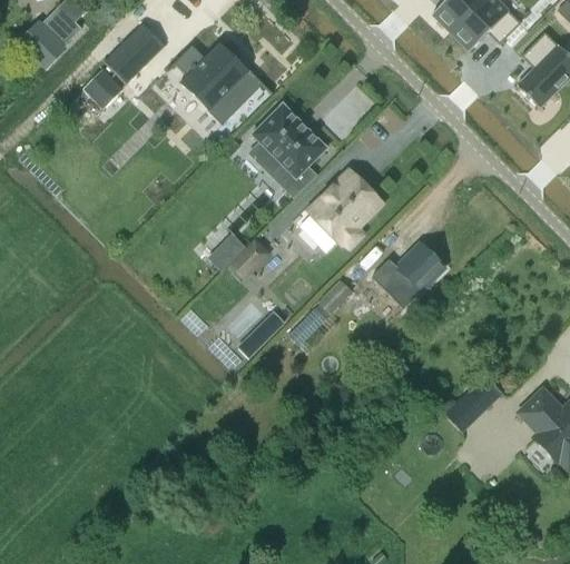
[(441,0),(431,11),(449,30),(479,0),(441,0)]
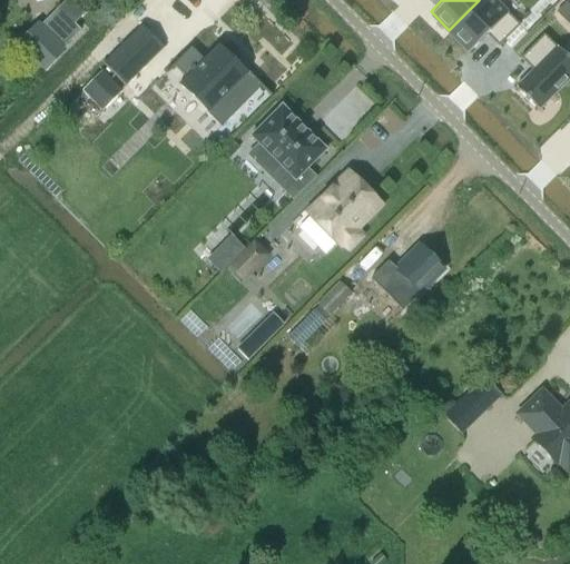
[(479,0),(449,30),(468,49),(487,30),(498,42),(519,21),(498,0),(479,0)]
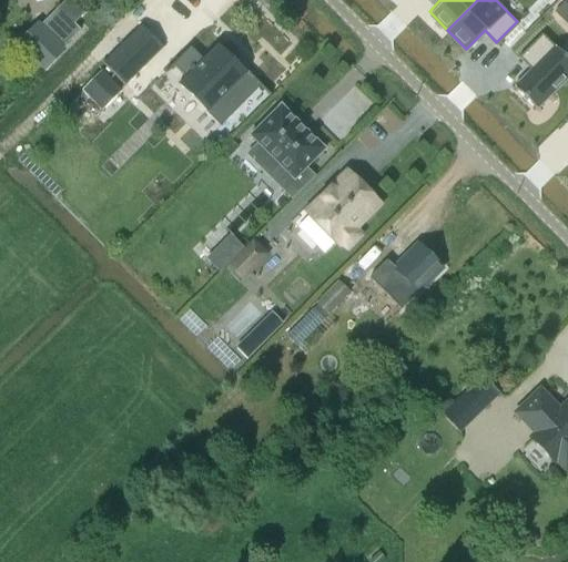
[(41,21),(62,43),(80,26),(59,4),(41,21)]
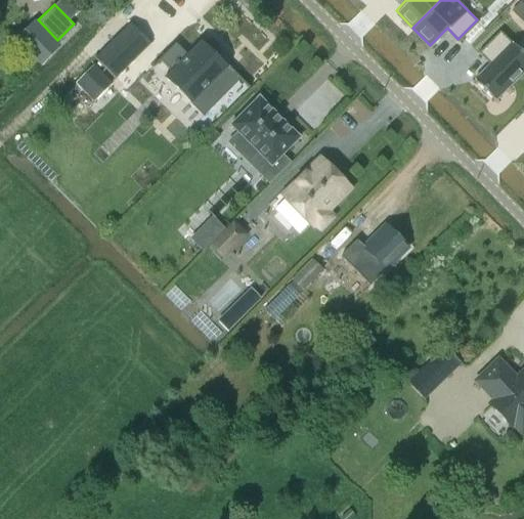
[(35,16),(14,37),(41,62),(60,43),(57,40),(38,19),(35,16)]
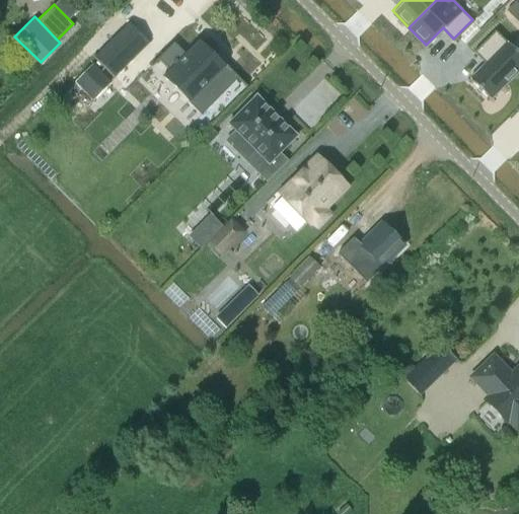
[(126,23),(91,58),(113,78),(147,44),(126,23)]
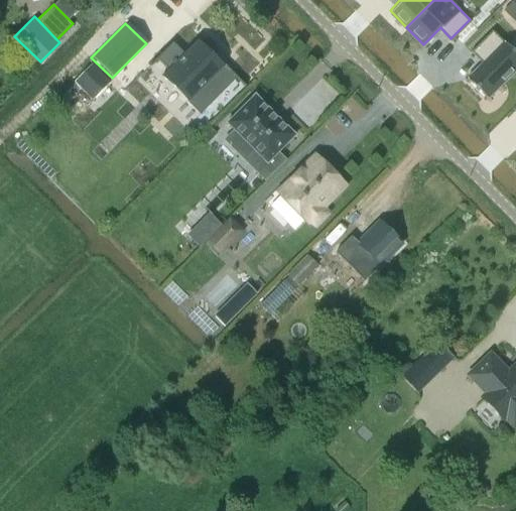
[(482,60),(467,76),(487,96),(515,67),(515,50),(492,27),(471,48),(482,60)]
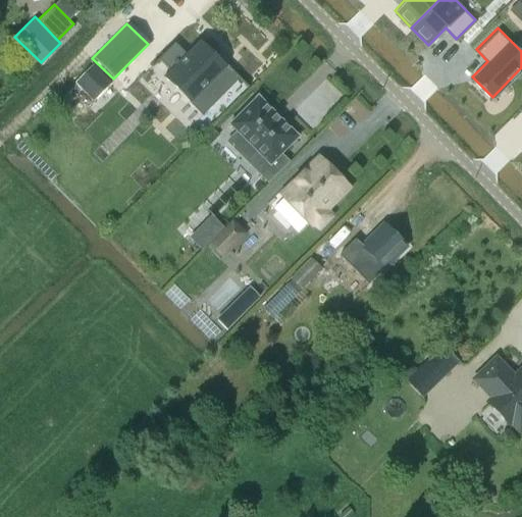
[(174,40),(158,56),(169,66),(163,73),(202,111),(240,73),(228,62),(226,64),(200,38),(187,51),(174,40)]
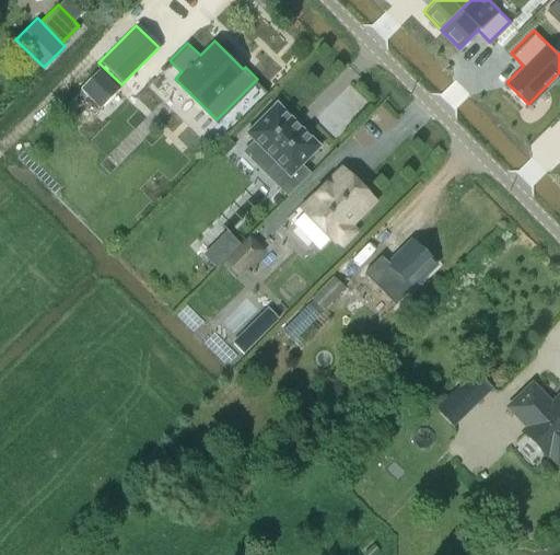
[(242,148),(287,194),(311,170),(302,161),(319,143),(277,100),(245,130),(253,138),(242,148)]
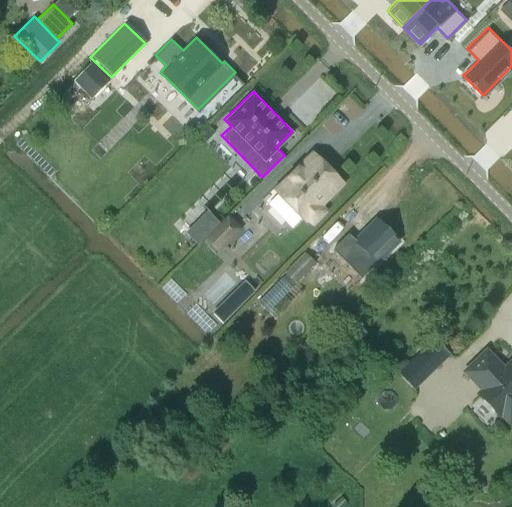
[(307,157),(277,187),(306,216),(307,214),(313,220),(325,208),(319,203),(342,180),(321,159),(314,151),(307,157)]
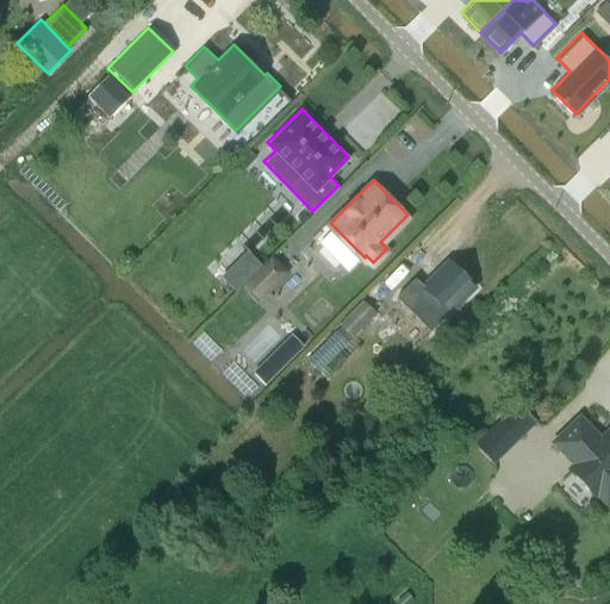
[(248,281),(261,294),(286,269),(273,256),(248,281)]
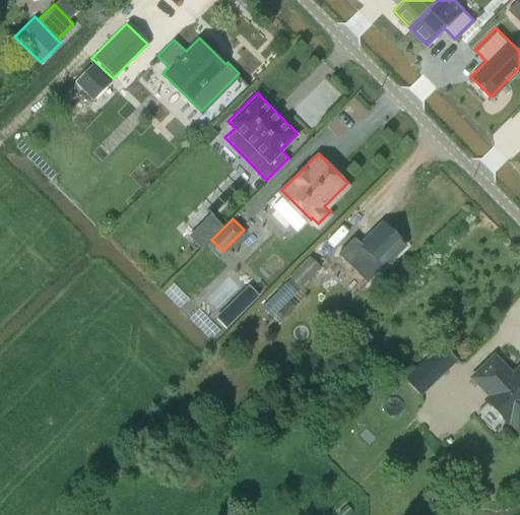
[(353,235),(337,251),(367,280),(383,264),(405,242),(387,222),(379,231),(375,227),(361,242),(353,235)]
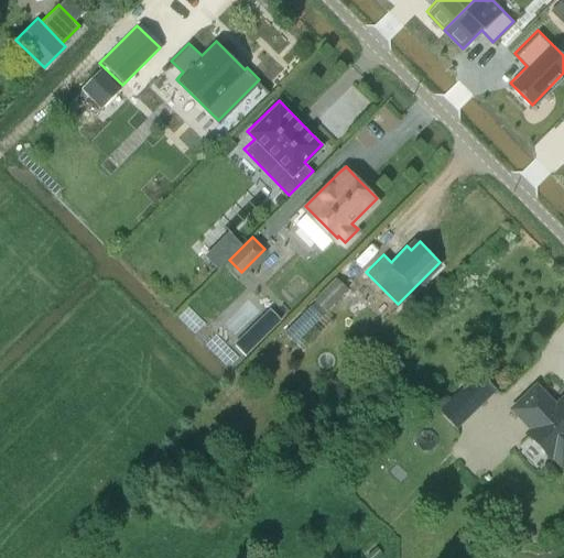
[(271,306),(235,341),(246,352),(281,316),(271,306)]
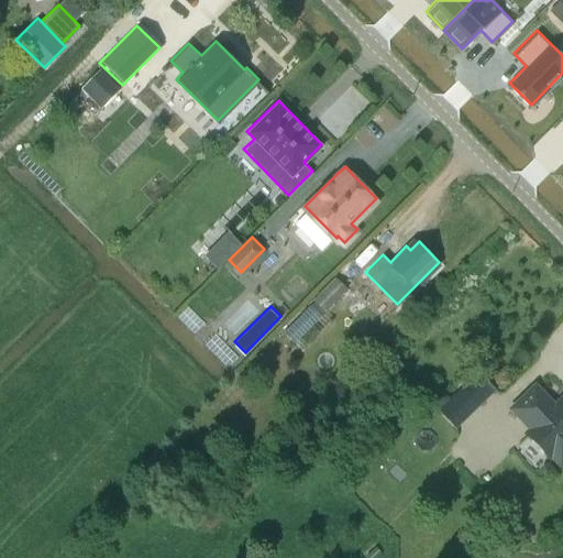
[(333,352),(326,345),(307,364),(315,371),(333,352)]
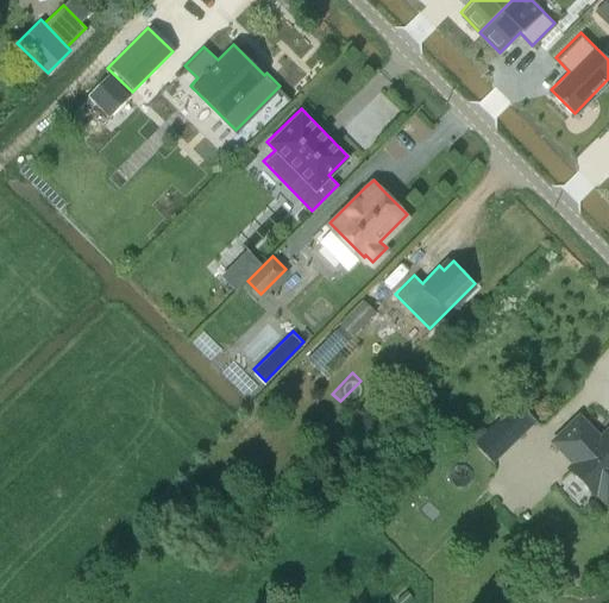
[(472,440),(493,460),(535,418),(516,397),(472,440)]
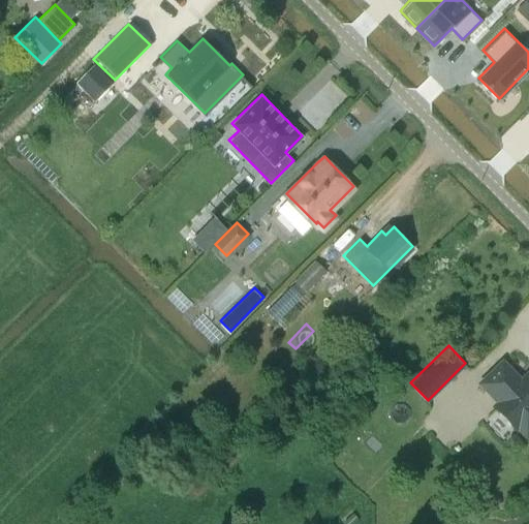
[(528,370),(521,379),(502,361),(481,380),(500,399),(495,404),(517,425),(520,422),(527,424),(528,423),(528,370)]
